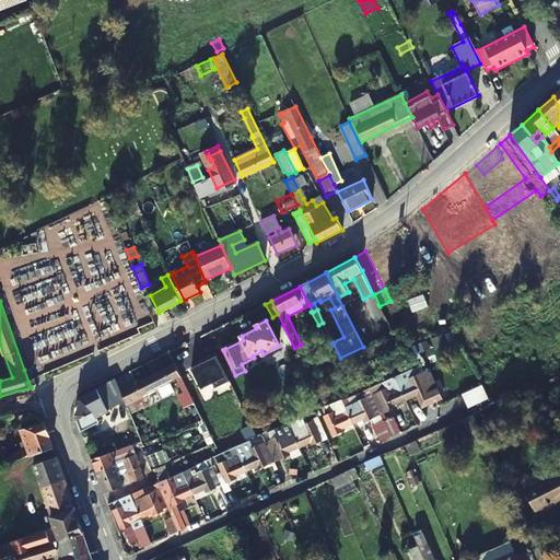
[(294,348),(283,325),(277,327),(289,351),(294,348)]
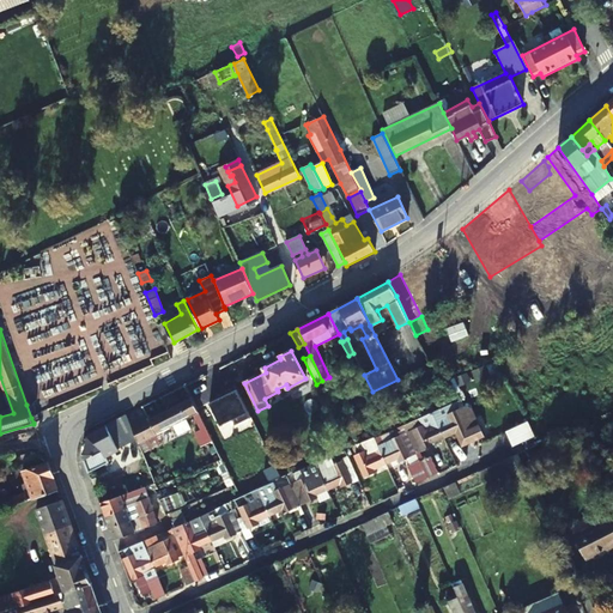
[(241,383),(231,380),(225,399),(236,401),(241,383)]
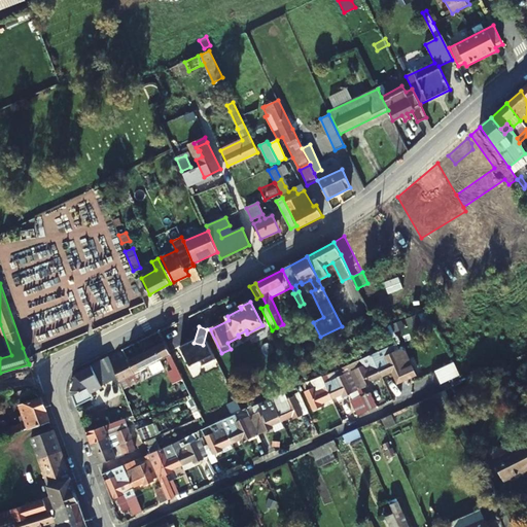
[(141,354),(147,366),(170,355),(164,343),(141,354)]
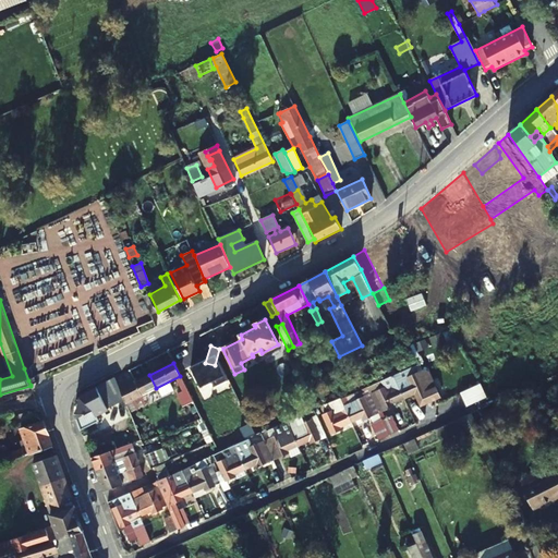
[(421,407),(435,400),(431,389),(425,391),(416,373),(413,366),(393,375),(403,399),(415,393),(421,407)]
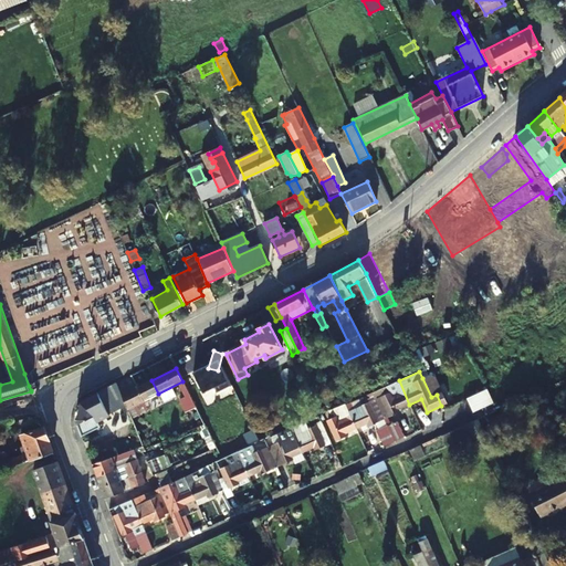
[(35,384),(31,373),(24,374),(29,386),(35,384)]
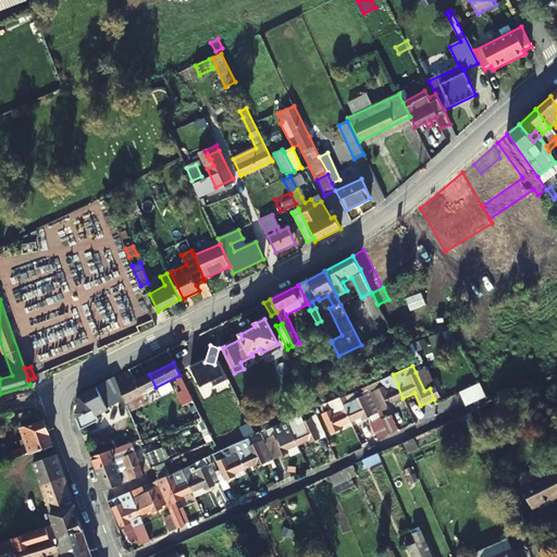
[(430,388),(421,370),(416,372),(424,391),(430,388)]
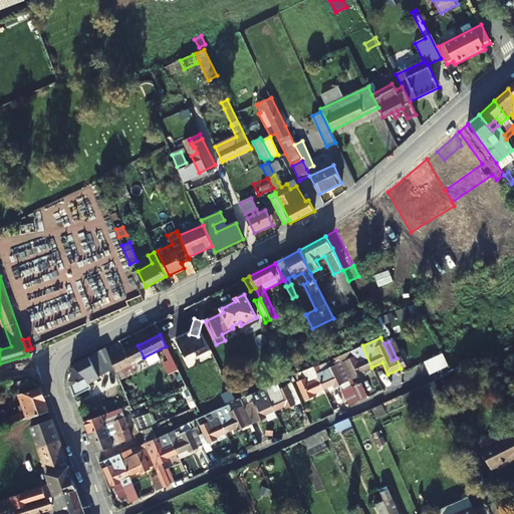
[(390,341),(389,341),(397,358),(398,357),(390,341)]
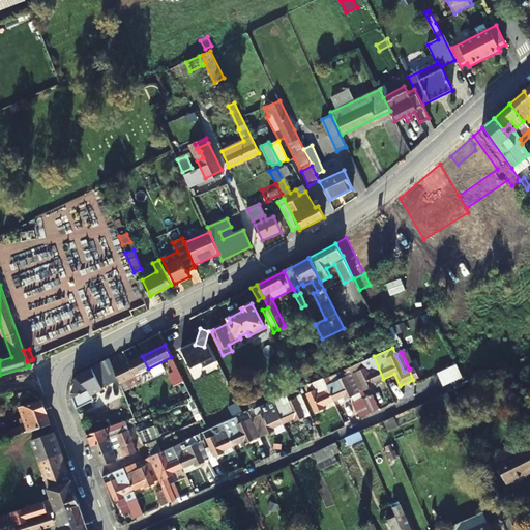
[(119,383),(148,369),(142,356),(114,371),(118,380),(119,383)]
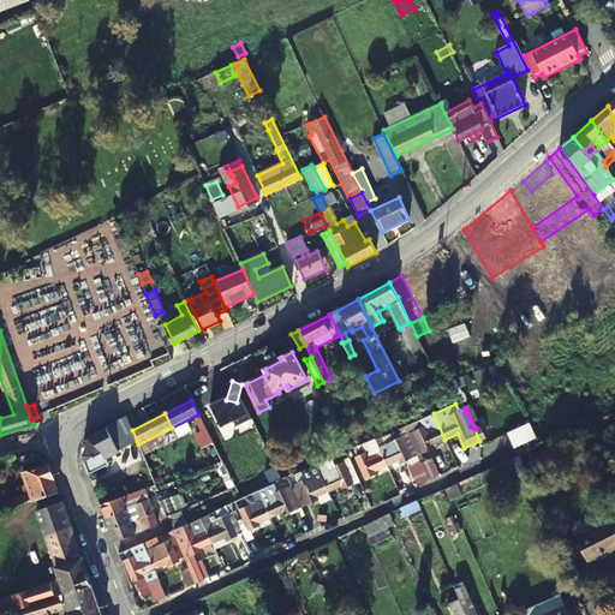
[(445,440),(434,413),(427,417),(431,428),(427,430),(425,428),(408,435),(417,454),(434,447),(433,445),(445,440)]
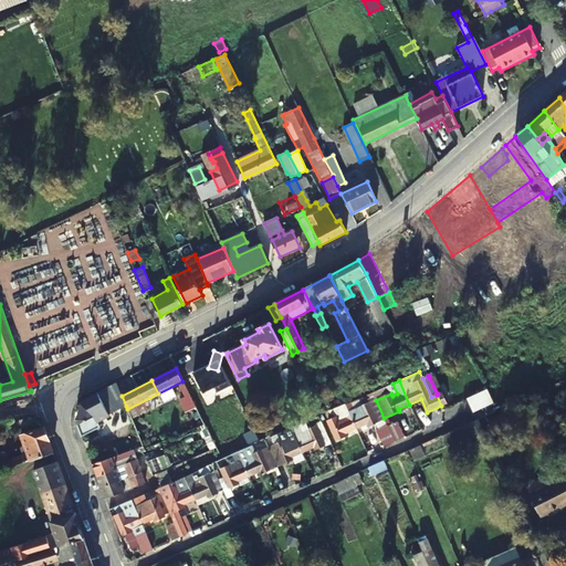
[(109,415),(126,406),(122,396),(116,384),(80,401),(76,420),(82,436),(101,427),(97,421),(111,415),(109,415)]
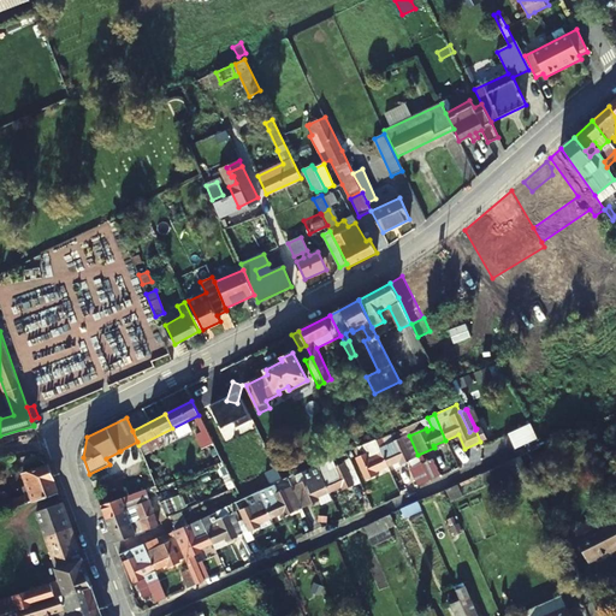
[(508,432),(514,448),(537,438),(531,422),(508,432)]
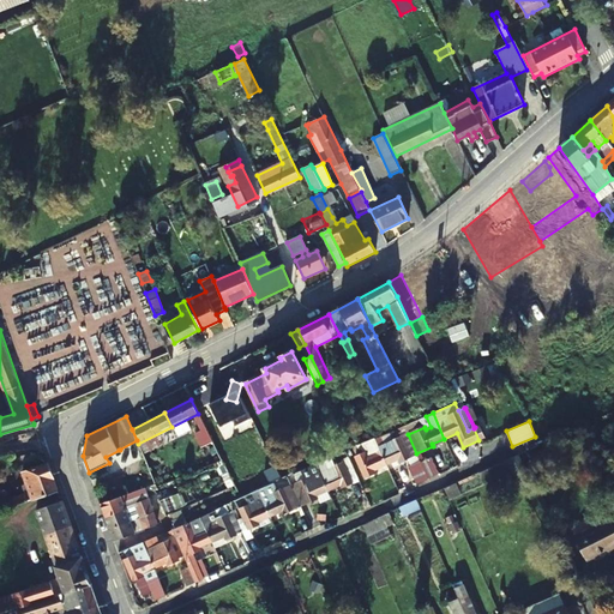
[(416,453),(408,434),(404,426),(398,428),(402,437),(393,440),(390,432),(374,439),(385,464),(398,458),(401,461),(405,458),(416,453)]
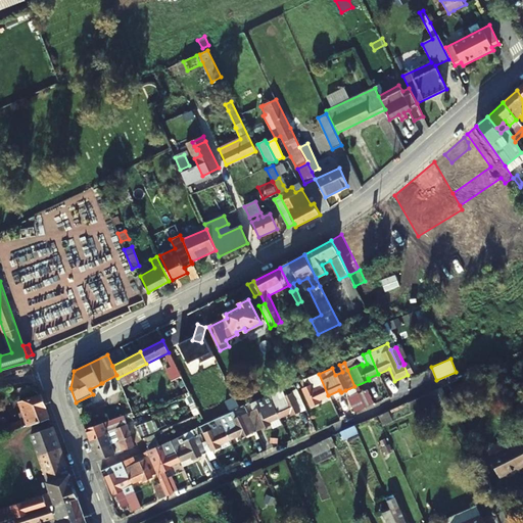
[(403,365),(408,375),(413,372),(409,363),(405,364),(403,365)]
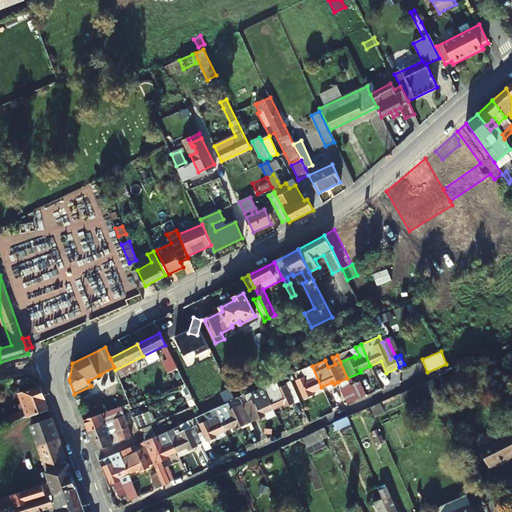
[(312,391),(321,387),(312,366),(309,367),(302,371),(305,378),(296,381),(304,397),(313,394),(312,391)]
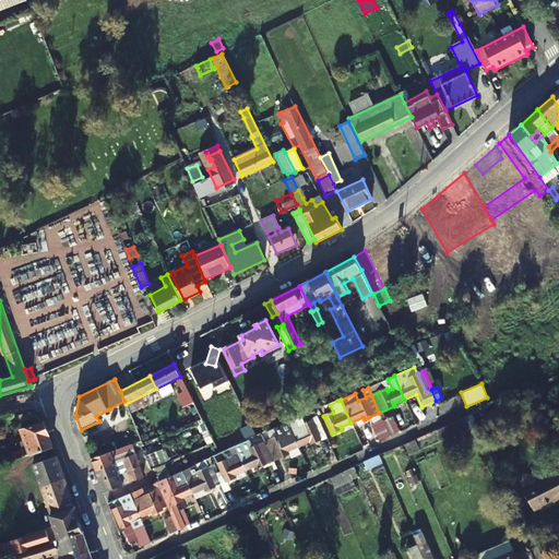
[(382,420),(379,413),(369,417),(372,425),(382,420)]
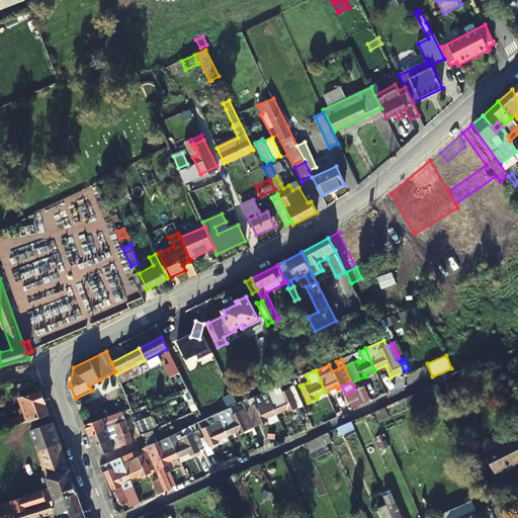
[(444,400),(437,383),(414,395),(418,404),(433,398),(436,404),(444,400)]
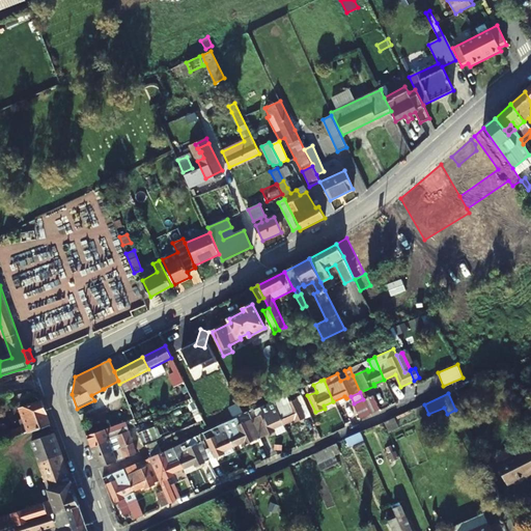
[(29,400),(29,394),(14,396),(15,403),(29,400)]
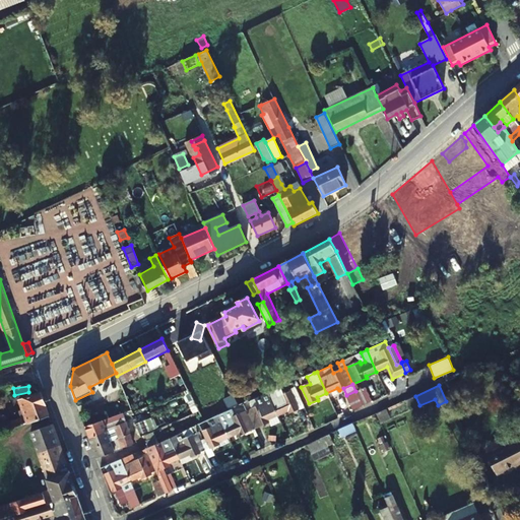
[(365,389),(356,393),(362,406),(370,402),(365,389)]
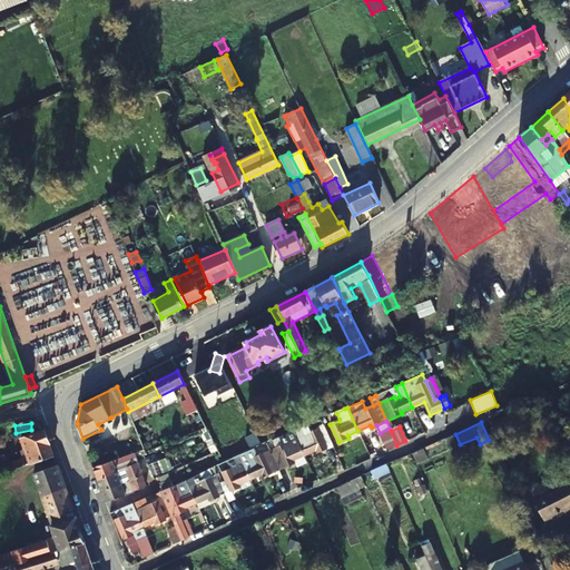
[(301,429),(294,432),(304,455),(315,450),(316,452),(326,448),(318,430),(310,434),(310,436),(304,438),(301,429)]
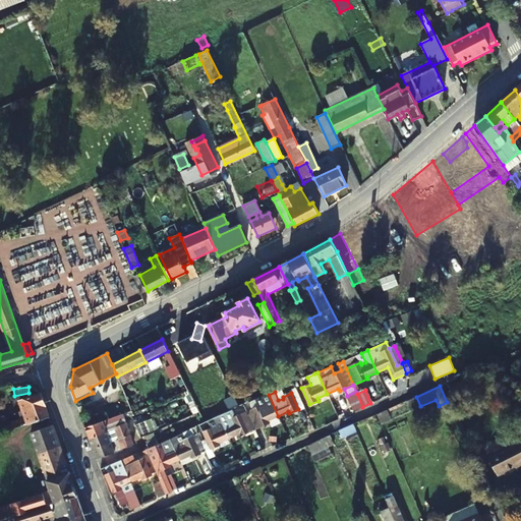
[(362,407),(357,394),(356,392),(347,396),(345,396),(352,412),(362,407)]
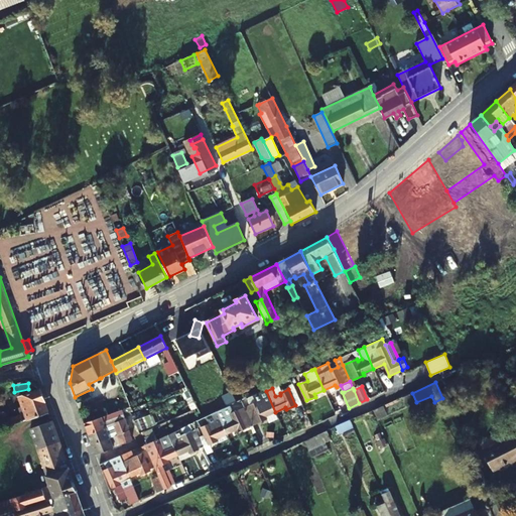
[(49,413),(41,391),(20,399),(24,409),(9,414),(11,420),(9,421),(11,427),(49,413)]
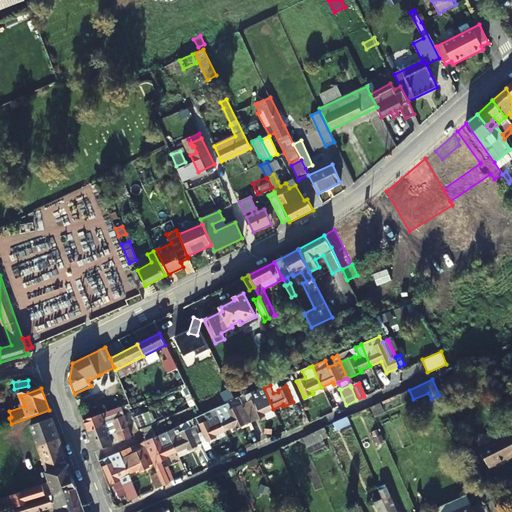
[(263,413),(273,409),(264,388),(258,390),(262,399),(258,401),(257,399),(243,405),(249,420),(250,422),(264,415),(263,413)]
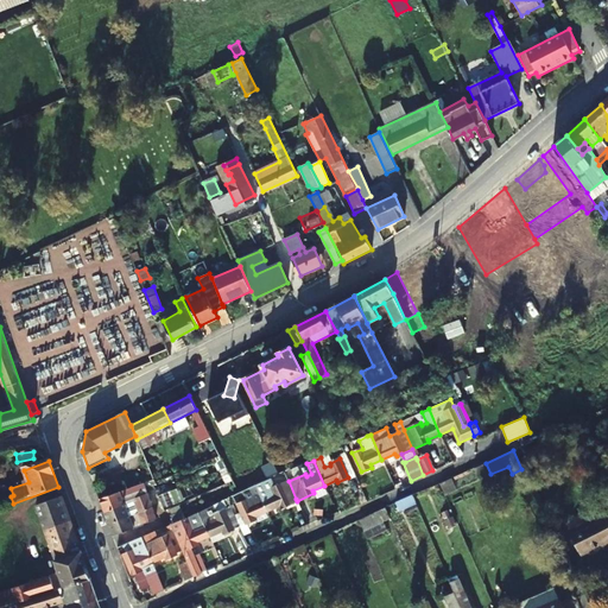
[(233,481),(226,468),(219,472),(225,483),(233,481)]
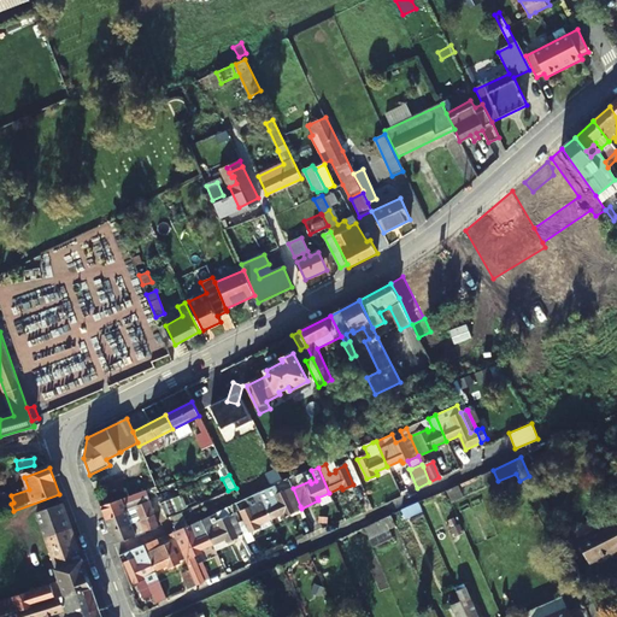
[(463,497),(458,485),(447,491),(452,503),(463,497)]
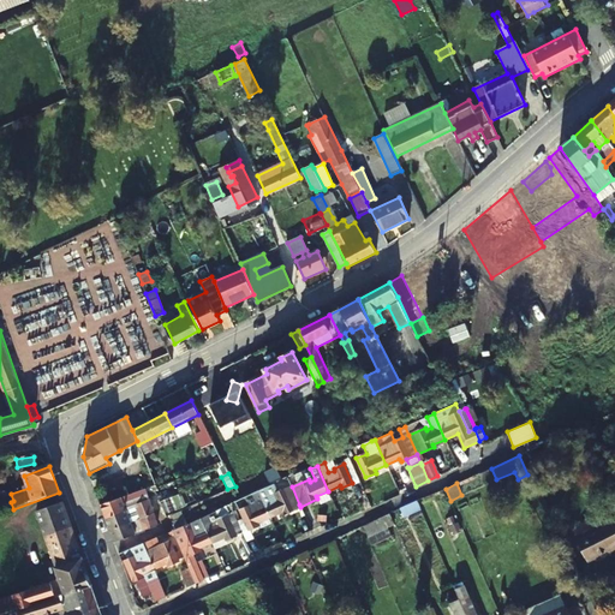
[(293,507),(299,505),(292,487),(276,494),(276,496),(270,499),(266,489),(260,491),(270,517),(284,511),(285,513),(294,509),(293,507)]
